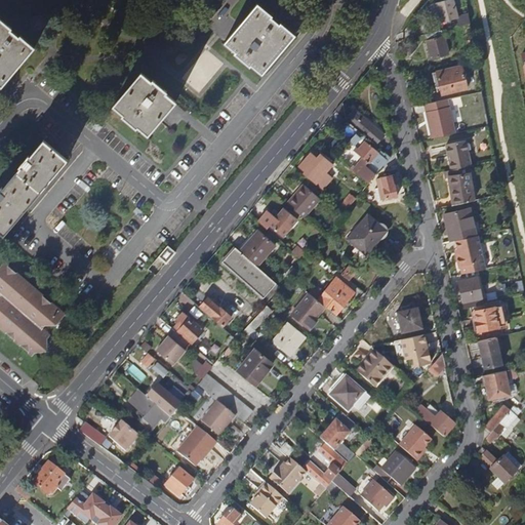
[(459,27),(471,24),(469,13),(456,16),(452,0),(445,0),(435,3),(440,23),(457,18),(459,27)]
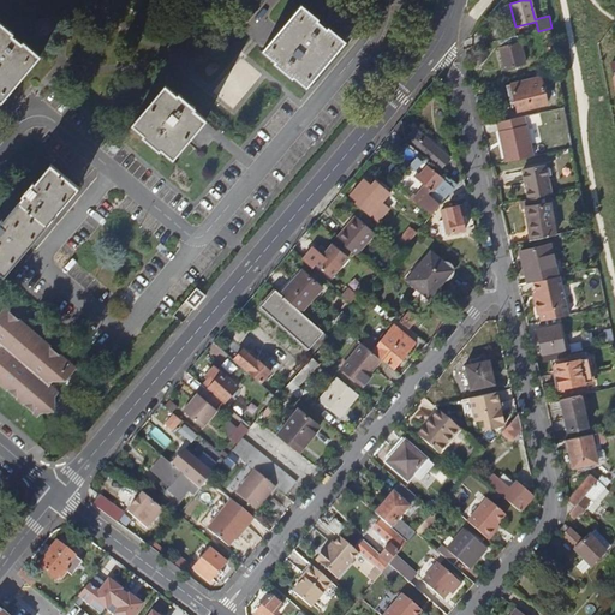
[(318,17),(300,4),(263,49),(276,59),(274,61),(293,77),(294,76),(308,85),(345,40),(328,25),(327,28),(316,19),(318,17)]
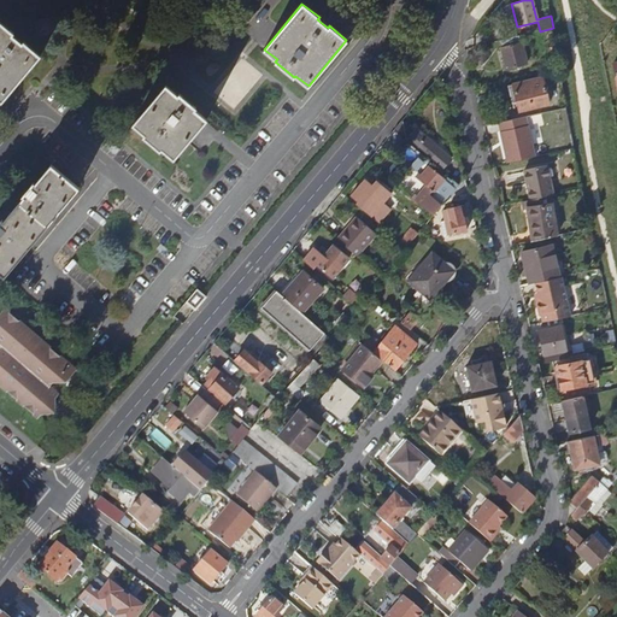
[(13,33),(0,22),(0,99),(3,101),(41,56),(23,41),(22,43),(12,35),(13,33)]
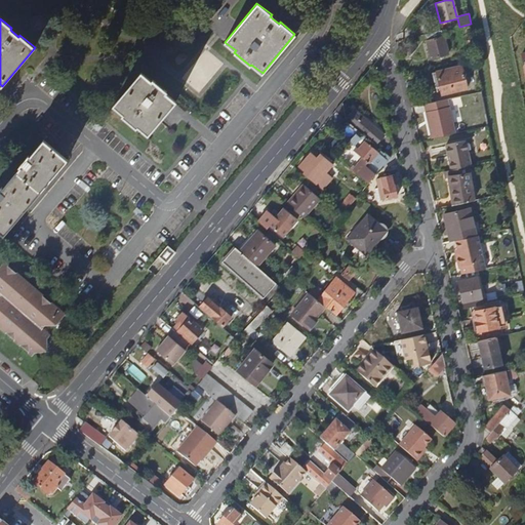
[(432,58),(448,54),(447,48),(444,36),(427,40),(432,58)]
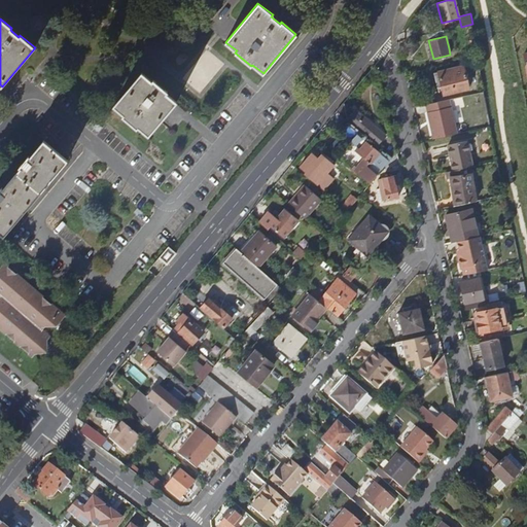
[(444,95),(469,90),(463,66),(438,72),(444,95)]
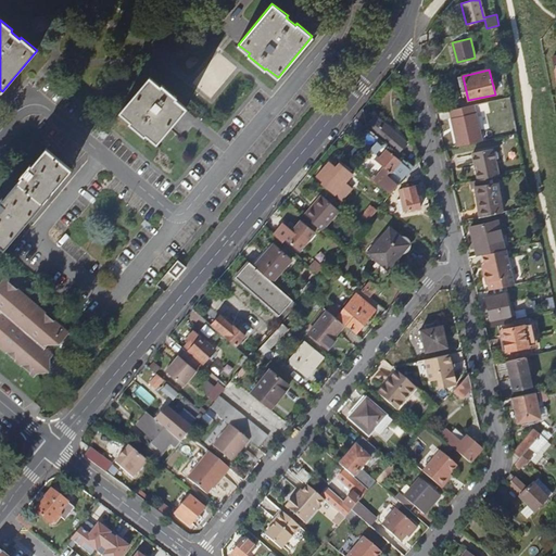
[(160,86),(149,77),(119,112),(130,121),(129,123),(144,136),(147,134),(158,143),(187,108),(176,99),(177,97),(162,84),(160,86)]
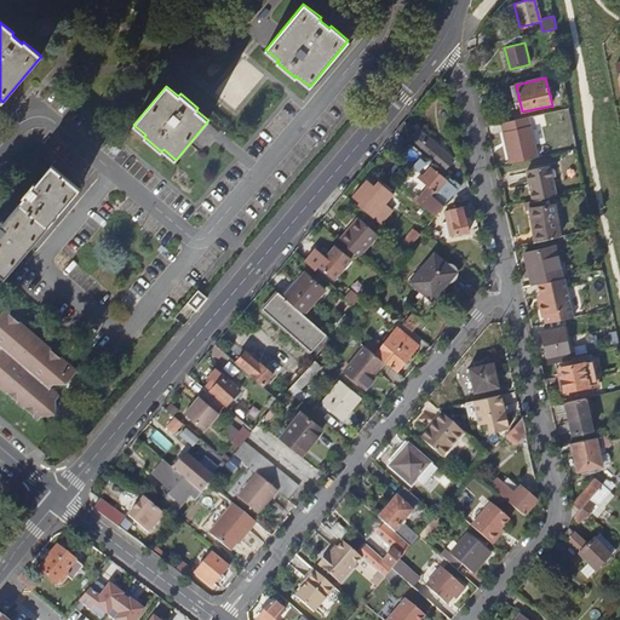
[(529,116),(501,122),(511,164),(539,156),(529,116)]
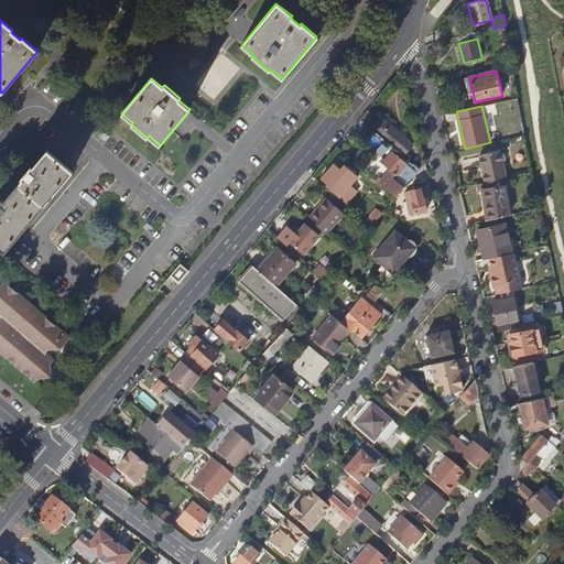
[(368,111),(360,119),(404,155),(413,145),(380,118),(378,120),(368,111)]
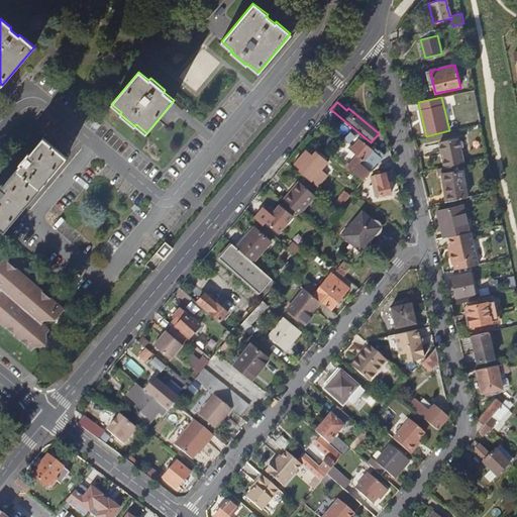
[(48,179),(67,158),(42,137),(29,153),(28,152),(19,164),(20,165),(3,185),(2,184),(0,186),(0,227),(4,231),(16,216),(48,179)]
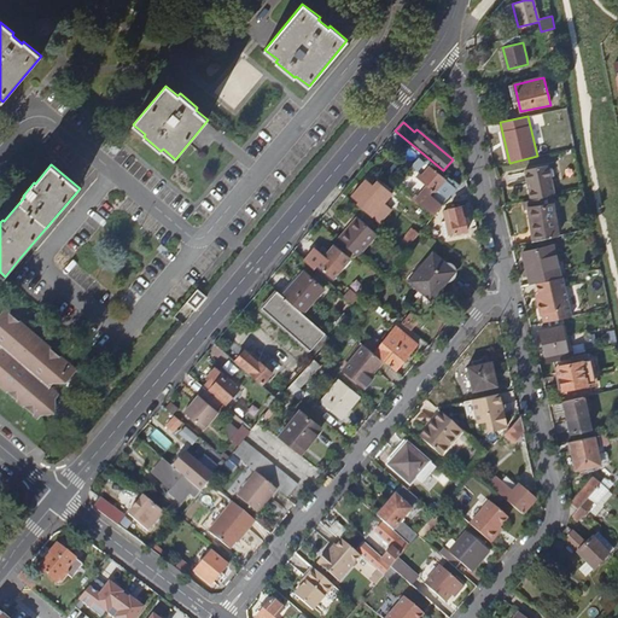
[(529,200),(541,198),(549,197),(551,196),(543,167),(523,172),(529,200)]
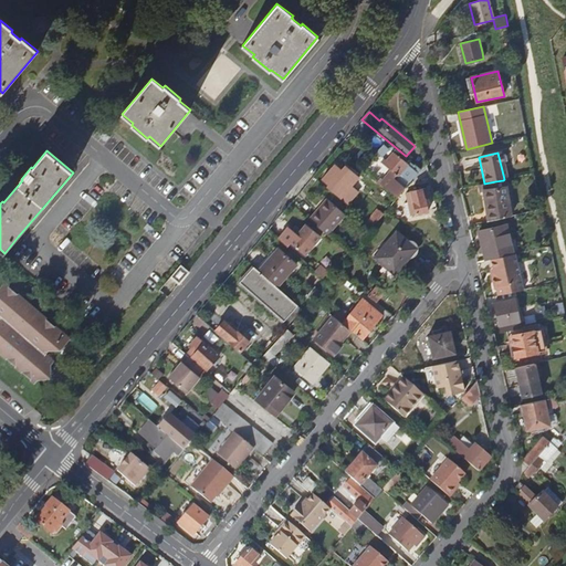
[(378,180),(398,198),(401,194),(418,173),(409,166),(407,169),(398,161),(383,180),(380,178),(378,180)]
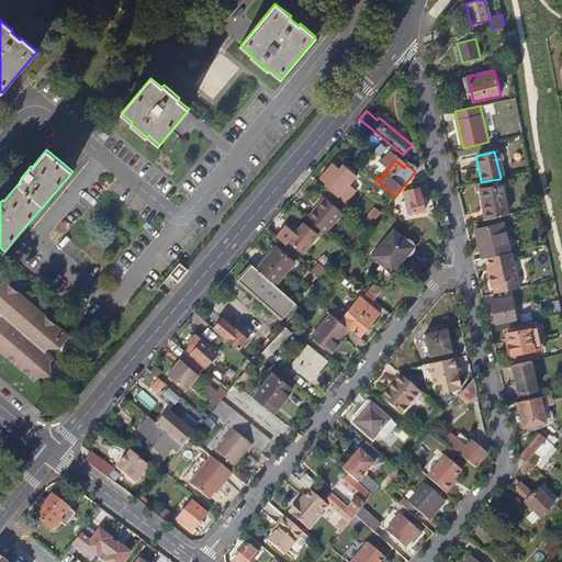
[(337,195),(338,197),(356,177),(343,165),(338,169),(332,164),(319,179),(326,184),(325,186),(337,195)]
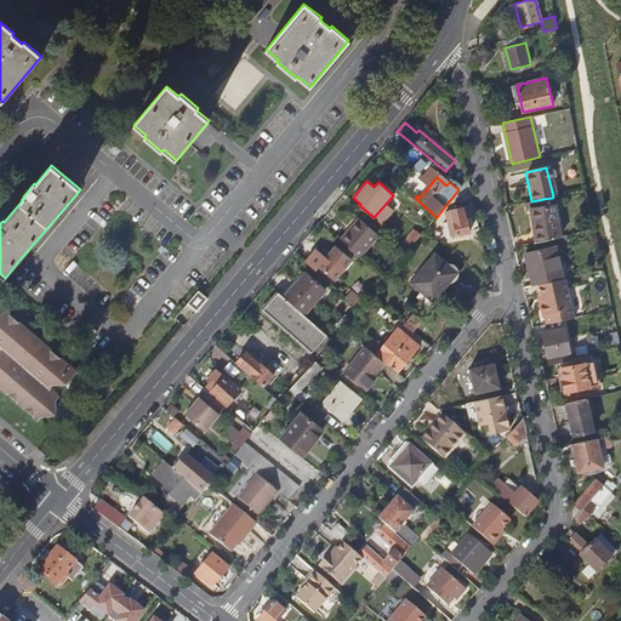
[(531,201),(523,204),(524,212),(529,211),(536,243),(560,238),(553,205),(546,206),(543,199),(531,201)]
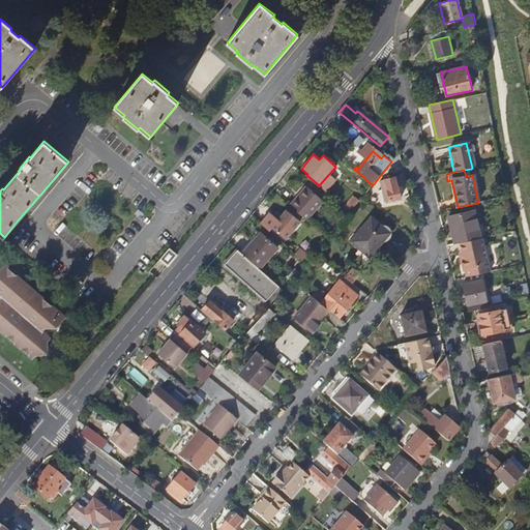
[(382,202),(401,198),(399,186),(398,187),(395,177),(381,180),(382,188),(379,189),(382,202)]
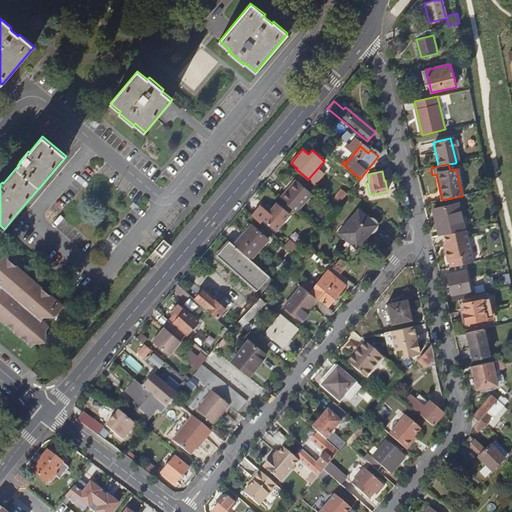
[(280,198),(296,212),(311,194),(295,179),(280,198)]
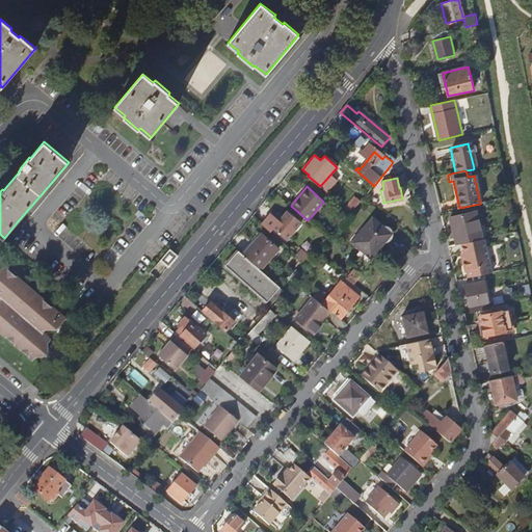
[(348,217),(351,213),(337,201),(334,204),(348,217)]
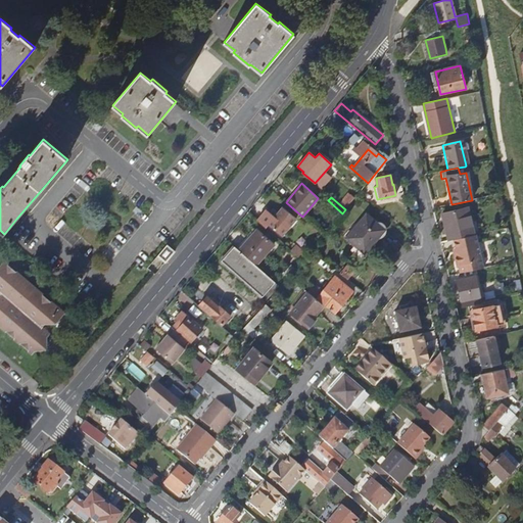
[(323,218),(329,209),(324,204),(311,221),(321,229),(327,222),(323,218)]
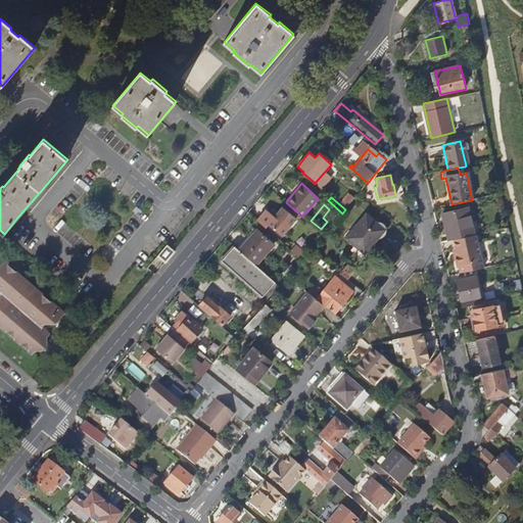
[(257,221),(266,228),(269,225),(285,238),(299,221),(283,207),(275,218),(267,210),(257,221)]
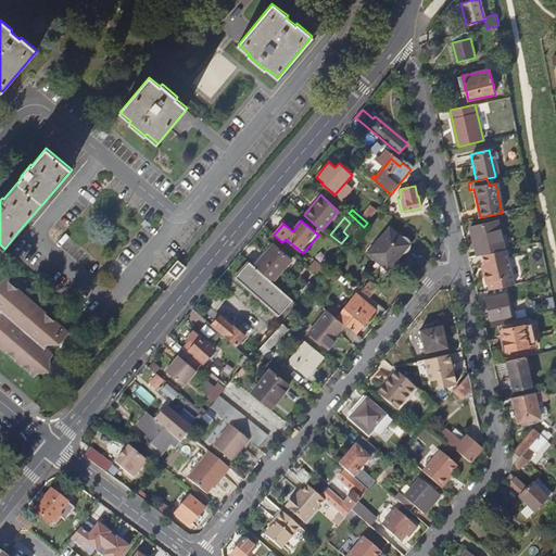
[(478,255),(482,254),(487,253),(504,250),(497,222),(470,227),(478,255)]
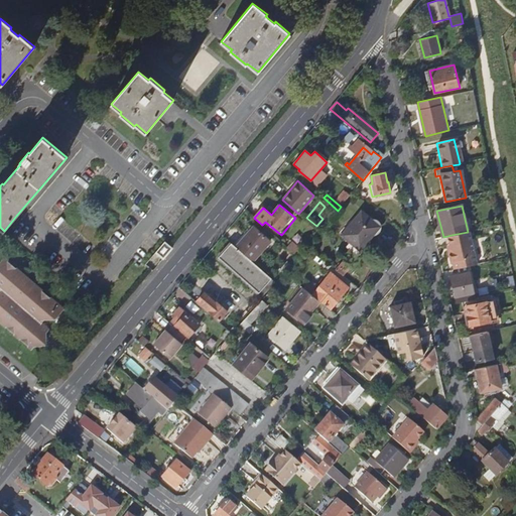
[(343,235),(360,250),(379,227),(362,212),(343,235)]
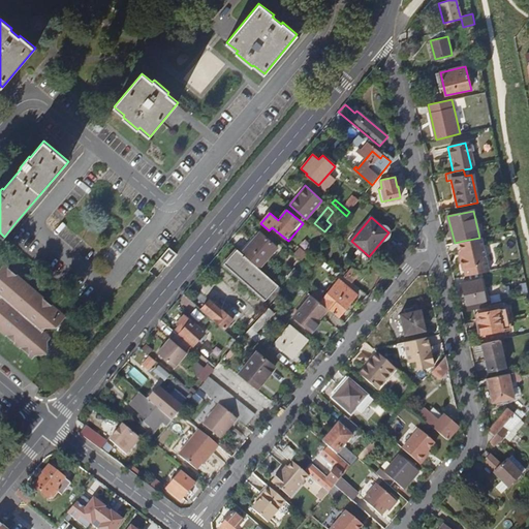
[(242,254),(258,268),(277,247),(260,232),(242,254)]
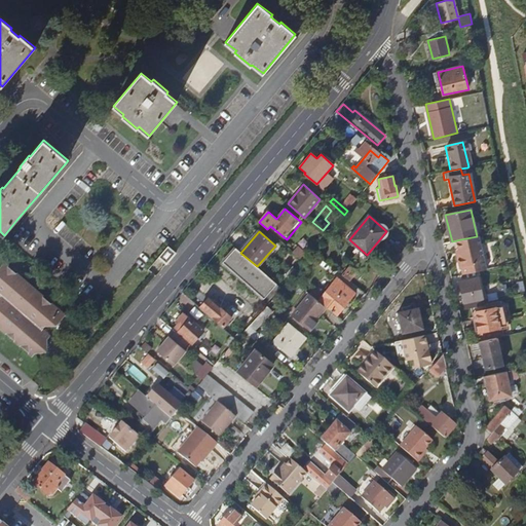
[(460,239),(456,240),(459,255),(456,255),(459,267),(460,267),(485,262),(479,235),(477,236),(460,239)]
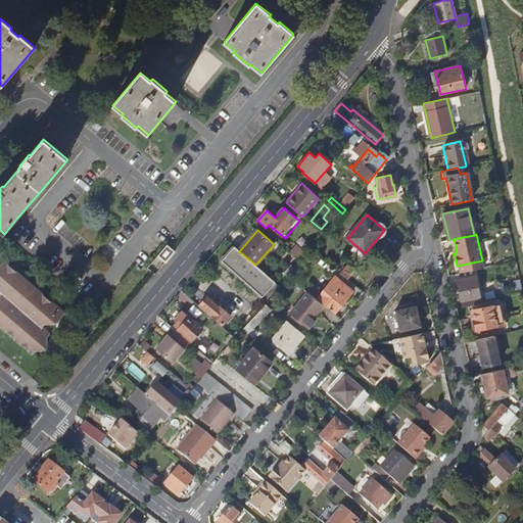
[(176,251),(174,249),(168,244),(158,255),(165,263),(176,251)]
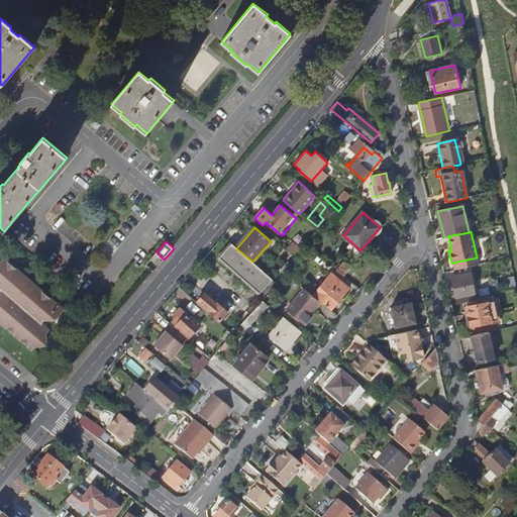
[(289,248),(299,257),(304,251),(293,242),(289,248)]
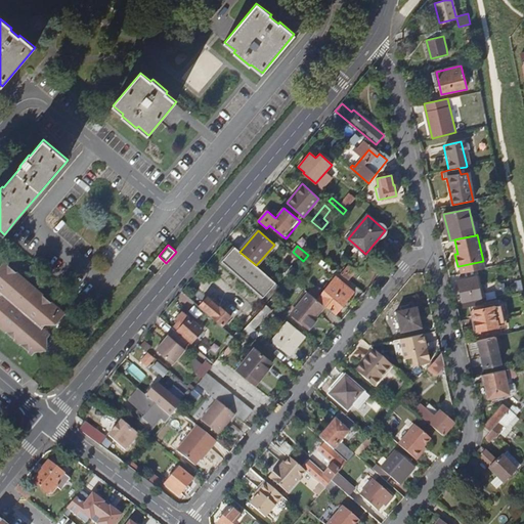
[(239,252),(234,247),(222,261),(266,300),(279,286),(256,265),(239,252)]
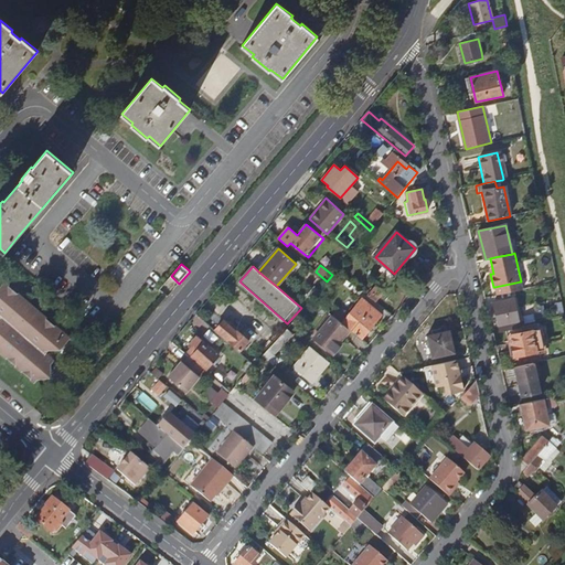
[(0,350),(8,356),(38,382),(41,377),(53,377),(52,364),(56,360),(48,353),(51,350),(62,349),(71,338),(6,281),(0,288),(0,350)]
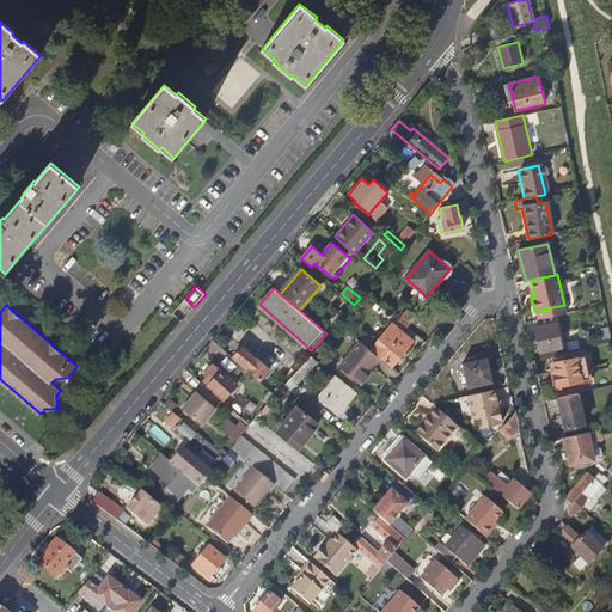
[(538,319),(567,313),(564,305),(536,311),(538,319)]
